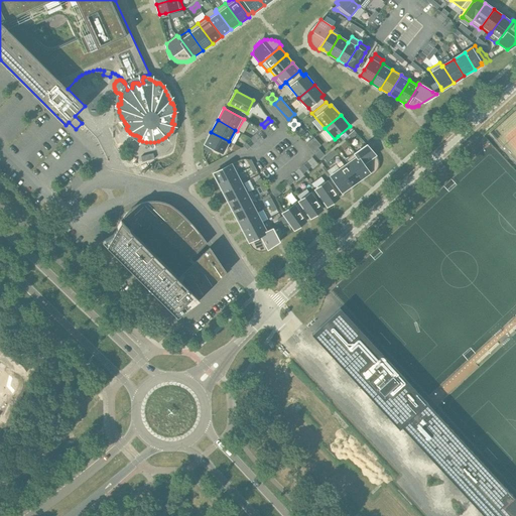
[(293,129),(297,134),(302,129),(298,124),(293,129)]
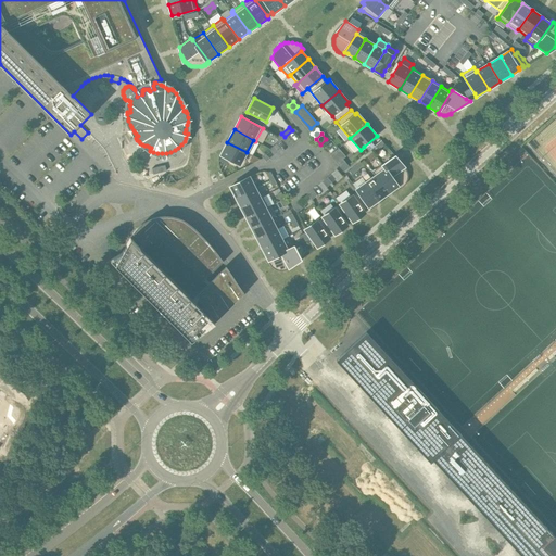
[(378,150),(384,144),(381,141),(375,147),(378,150)]
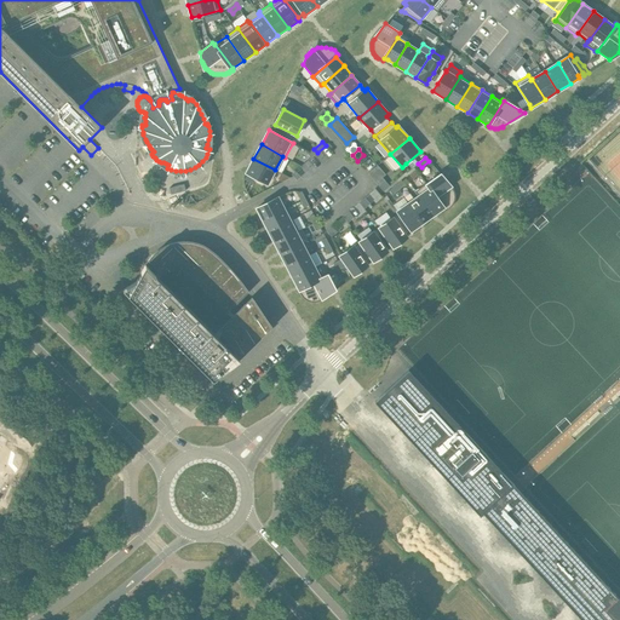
[(275,170),(253,159),(246,173),(268,184),(275,170)]
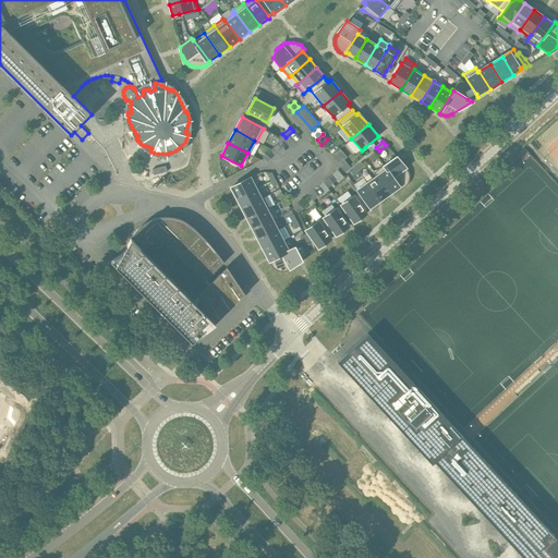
[(384,166),(400,190),(404,187),(405,186),(407,185),(408,184),(408,183),(409,182),(409,181),(409,180),(410,179),(410,178),(410,177),(410,176),(410,174),(409,173),(409,172),(409,171),(408,170),(405,168),(401,161),(397,157),(392,159),(384,166)]
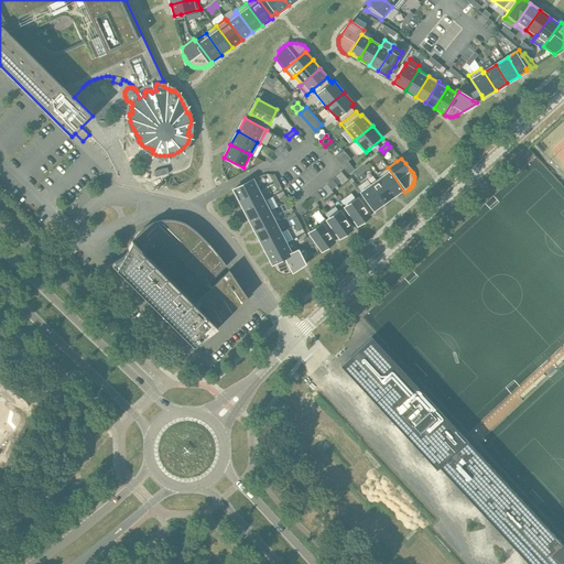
[(345,169),(349,174),(355,170),(350,164),(345,169)]
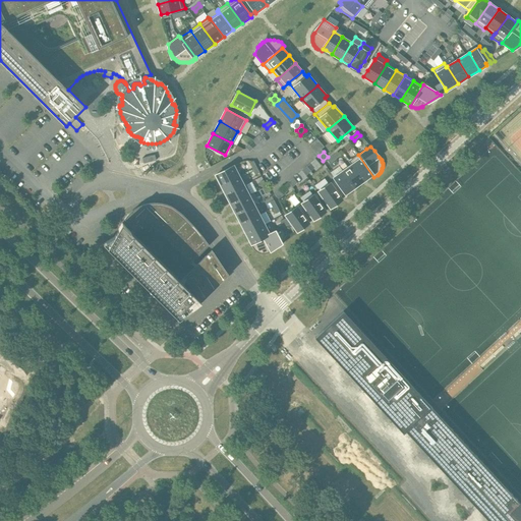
[(363,181),(372,175),(358,155),(349,161),(352,165),(363,181)]
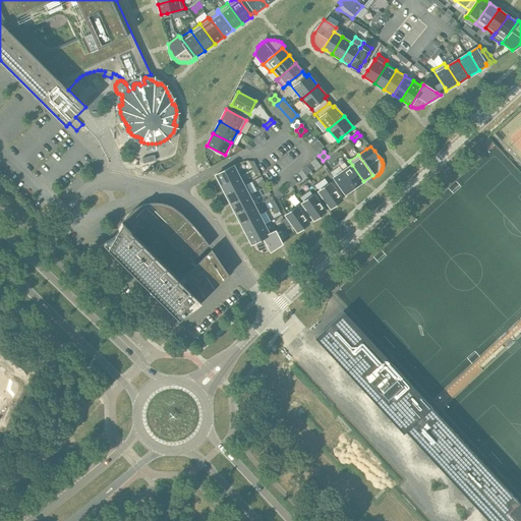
[(343,171),(354,187),(363,181),(352,165),(351,165),(343,171)]
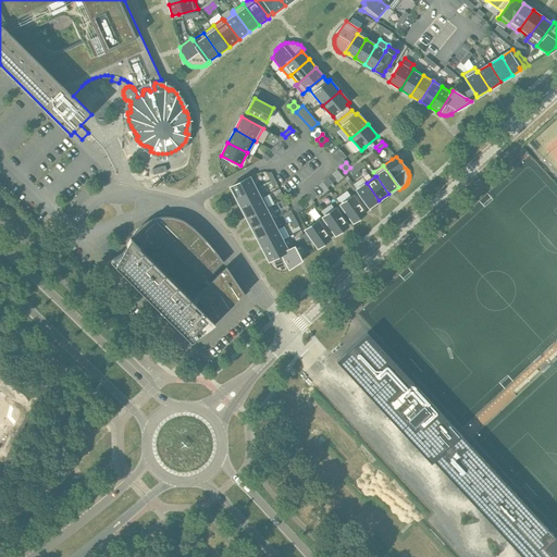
[(249,177),(231,187),(236,198),(258,187),(258,186),(255,187),(249,177)]
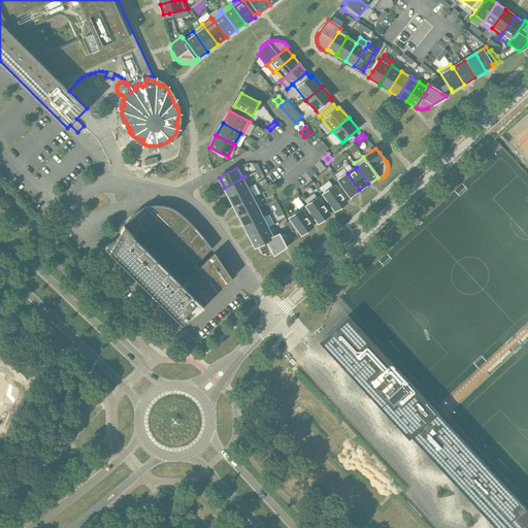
[(310,168),(305,172),(310,177),(316,173),(310,168)]
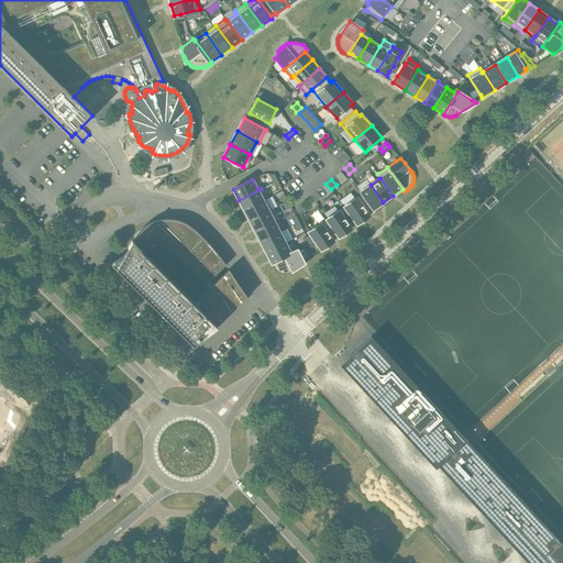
[(361,192),(374,210),(383,202),(371,185),(361,192)]
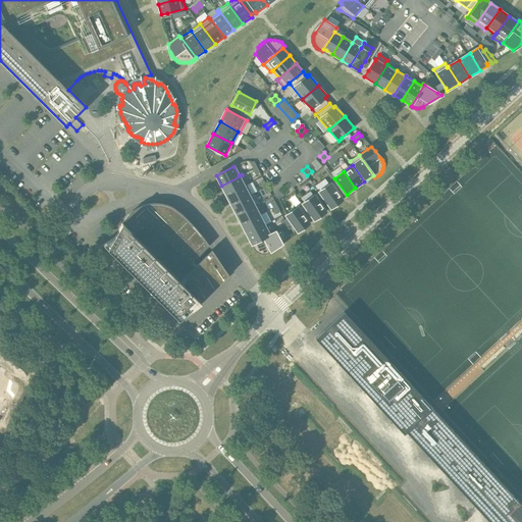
[(221,186),(226,195),(247,185),(242,175),(221,186)]
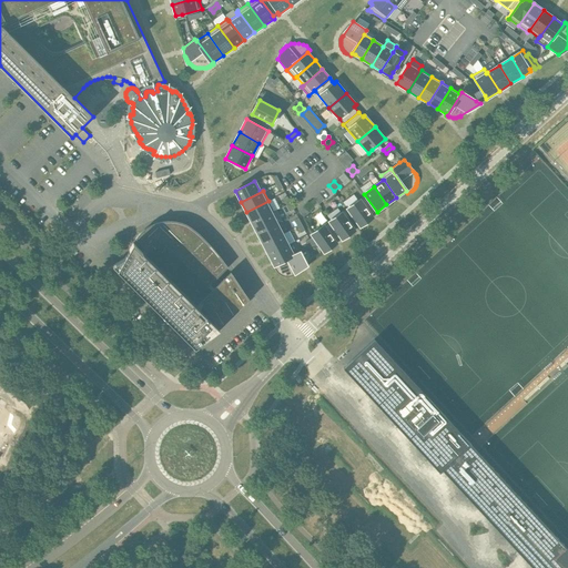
[(324,200),(320,194),(314,199),(318,204),(324,200)]
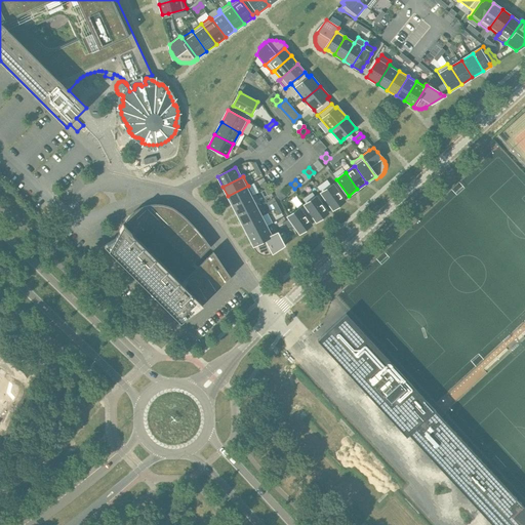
[(333,185),(321,193),(328,203),(329,205),(332,209),(334,209),(341,203),(345,201),(344,199),(349,196),(336,179),(337,182),(333,185)]
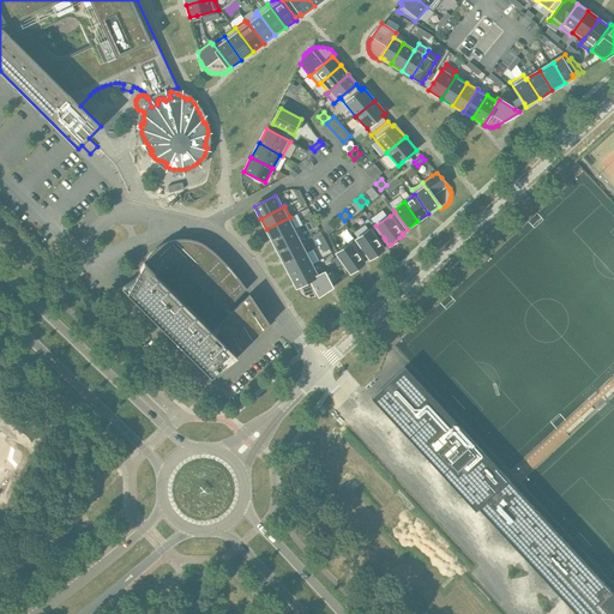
[(296,228),(290,217),(266,229),(272,241),(299,228),(299,227),(296,228)]
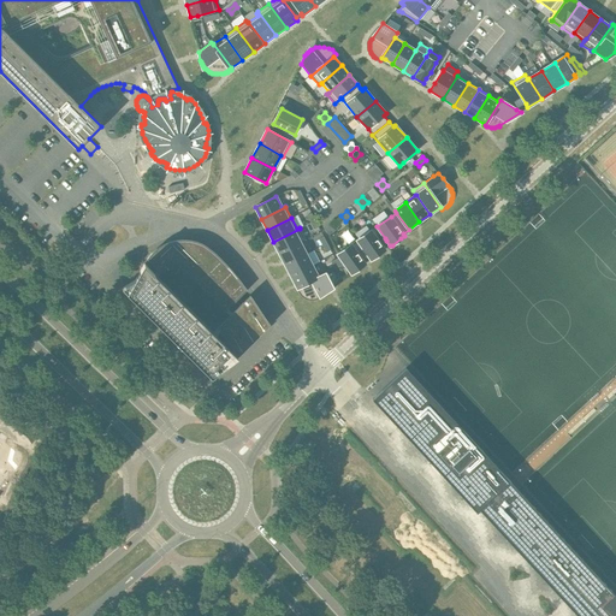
[(330,224),(324,230),(330,236),(335,230),(330,224)]
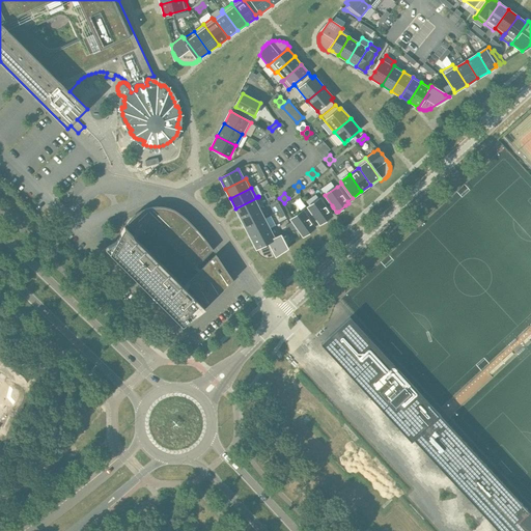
[(235,208),(241,219),(263,206),(258,197),(235,208)]
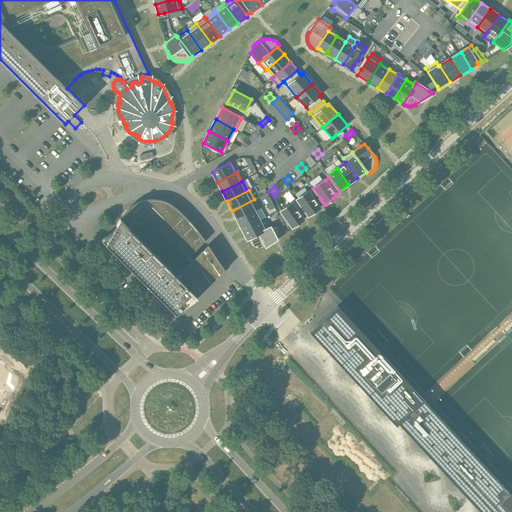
[(297,200),(307,214),(308,216),(320,208),(312,196),(314,194),(311,190),(308,192),(308,191),(297,200)]
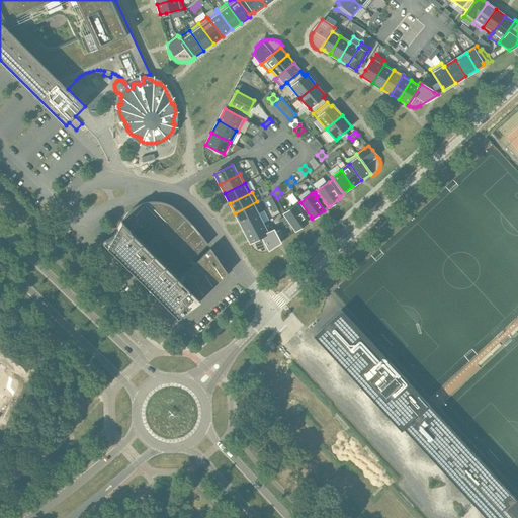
[(107,246),(178,317),(189,306),(188,305),(186,304),(192,297),(192,296),(190,295),(193,292),(182,282),(186,278),(198,297),(209,290),(208,288),(219,282),(217,280),(227,273),(210,248),(195,262),(192,259),(207,244),(202,237),(196,229),(190,222),(186,218),(183,214),(179,211),(175,208),(171,205),(169,204),(167,203),(164,202),(162,202),(159,201),(157,201),(154,201),(152,201),(149,201),(147,202),(144,203),(142,203),(140,204),(137,205),(135,207),(133,208),(131,210),(128,211),(126,213),(125,216),(123,218),(136,230),(140,226),(142,227),(143,226),(147,231),(151,227),(153,226),(160,233),(192,265),(179,279),(121,222),(107,246)]
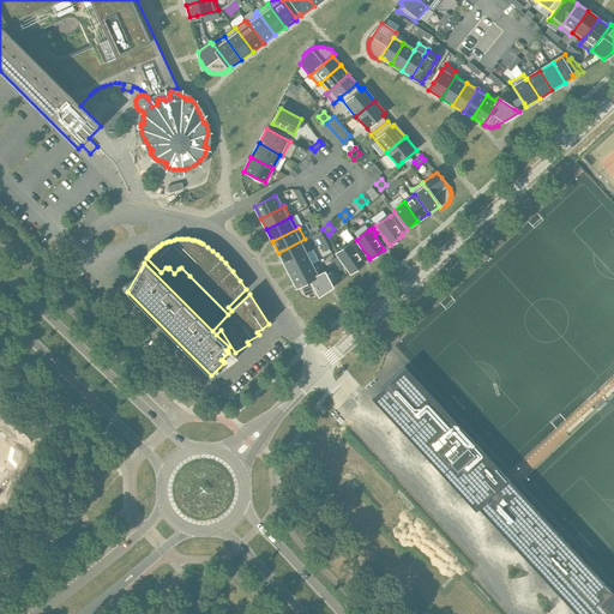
[(305,239),(278,253),(284,264),(306,253),(300,242),(305,240),(305,239)]
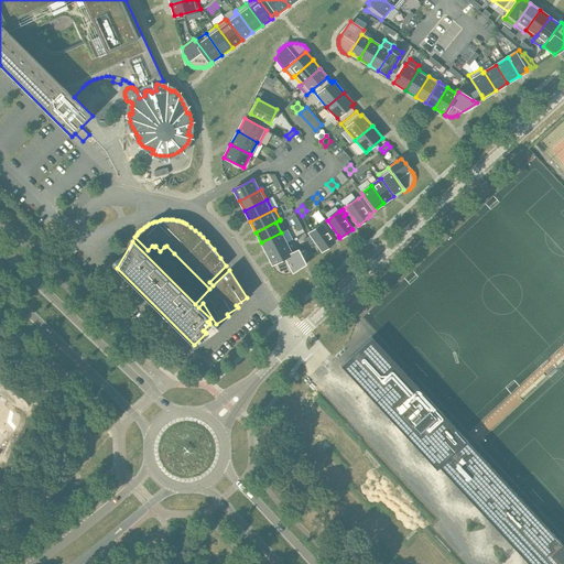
[(327,220),(308,232),(322,251),(335,241),(333,239),(338,236),(327,220)]
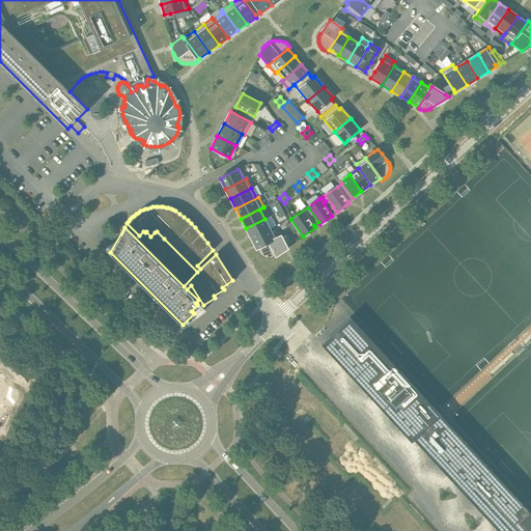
[(264,219),(246,228),(251,239),(270,229),(276,225),(271,216),(264,219)]
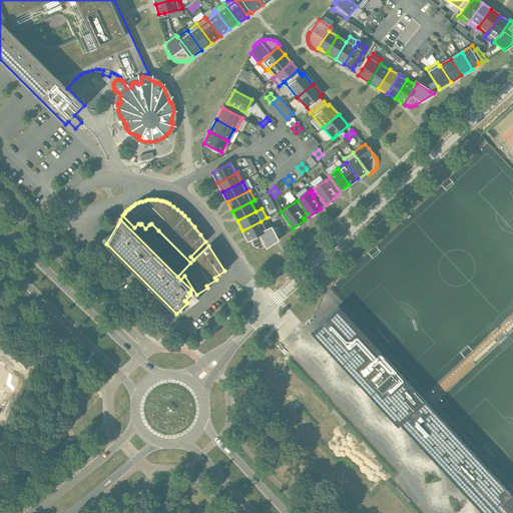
[(247,239),(265,230),(261,221),(242,230),(247,239)]
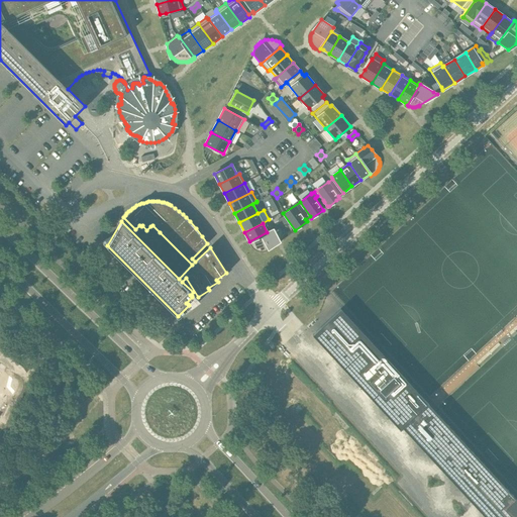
[(274,229),(267,232),(249,241),(250,245),(251,246),(251,247),(252,248),(253,248),(253,249),(254,250),(255,250),(256,251),(257,251),(259,251),(260,251),(261,251),(262,251),(263,251),(264,251),(265,251),(266,250),(267,250),(268,250),(269,249),(275,244),(280,241),(274,229)]
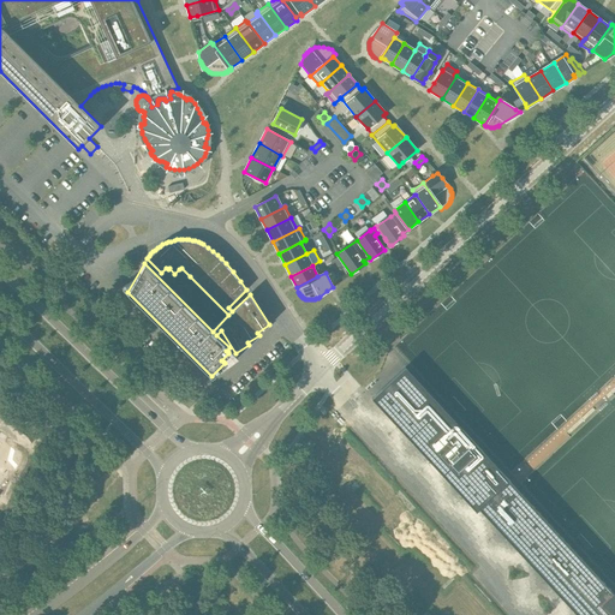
[(405,368),(371,399),(476,512),(479,509),(509,481),(405,368)]
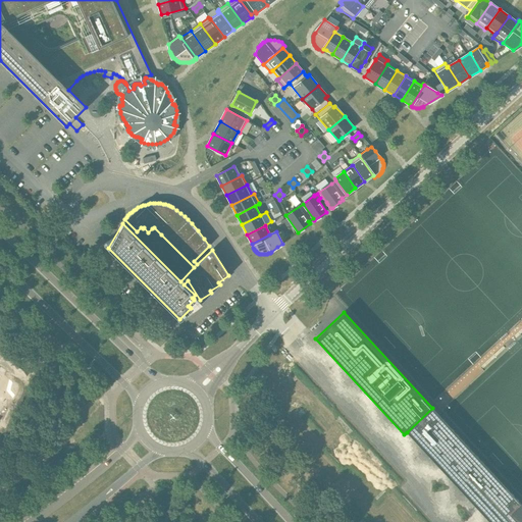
[(432,408),(407,432),(489,521),(521,521),(521,504),(436,412),(432,408)]
